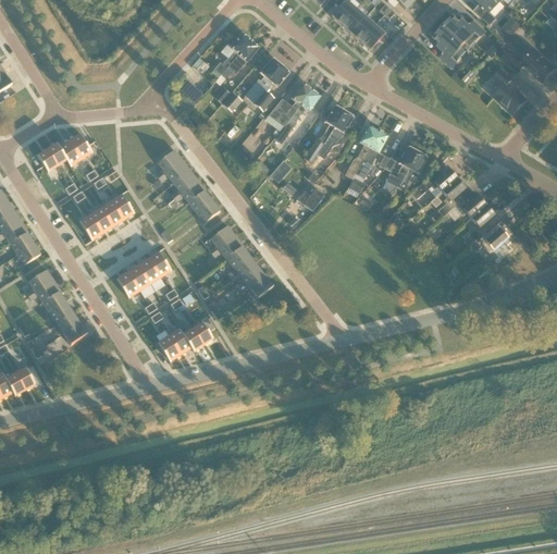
[(345,0),(332,15),(342,24),(356,8),(347,0),(345,0)]
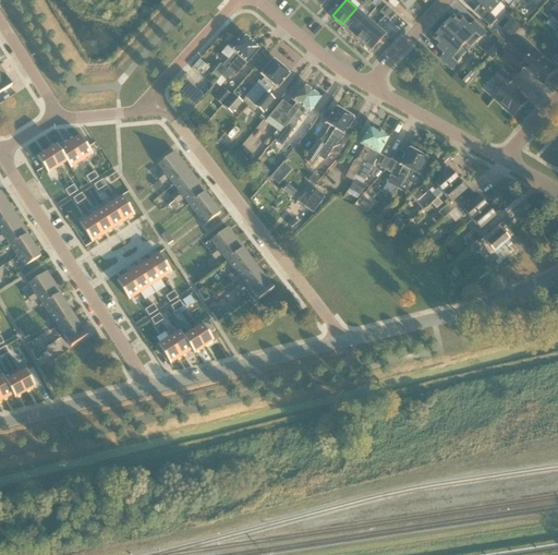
[(476,0),(486,9),(482,14),(493,24),(497,20),(490,12),(501,0),(476,0)]
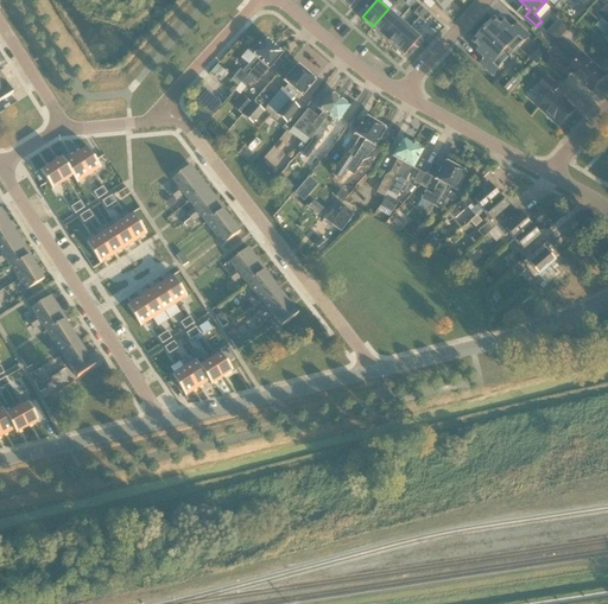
[(420,4),(413,11),(419,16),(425,8),(420,4)]
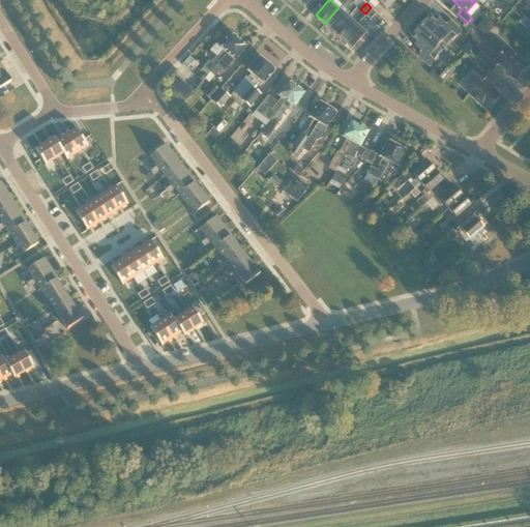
[(339,7),(325,23),(333,31),(348,16),(339,7)]
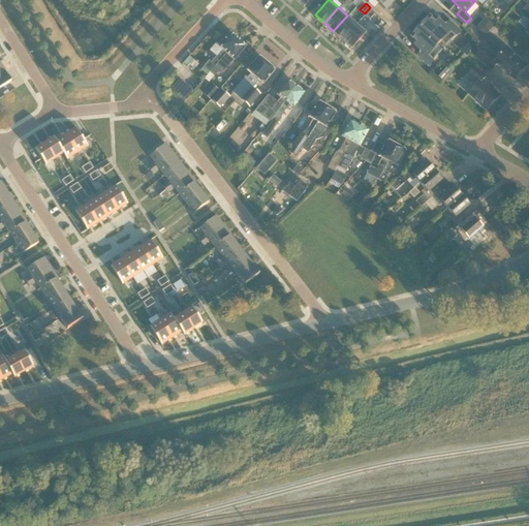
[(370,7),(365,13),(369,18),(375,11),(370,7)]
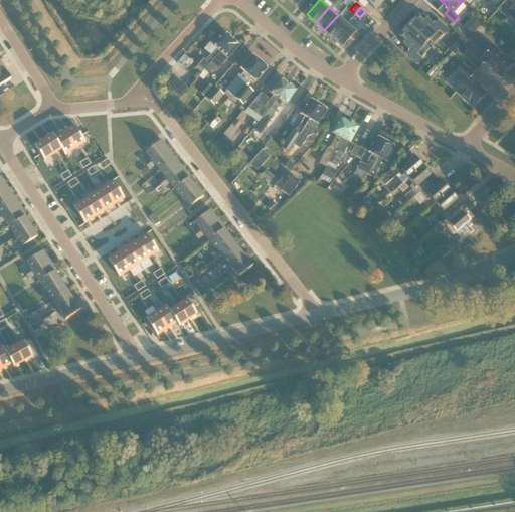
[(410,24),(427,39),(435,31),(441,37),(449,28),(438,18),(434,22),(431,20),(428,22),(419,14),(410,24)]
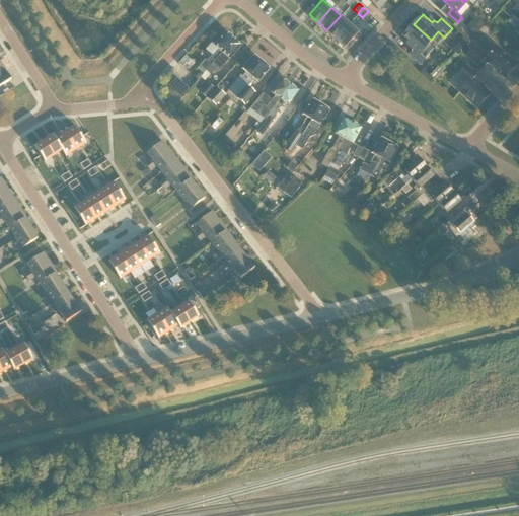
[(341,15),(326,30),(336,38),(349,22),(341,15)]
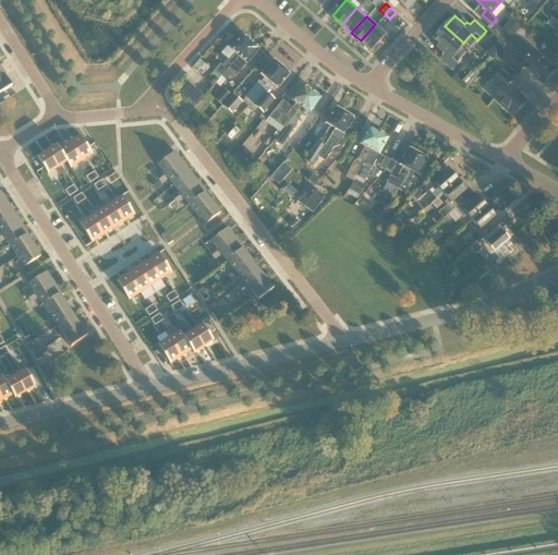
[(399,19),(395,24),(399,28),(404,23),(399,19)]
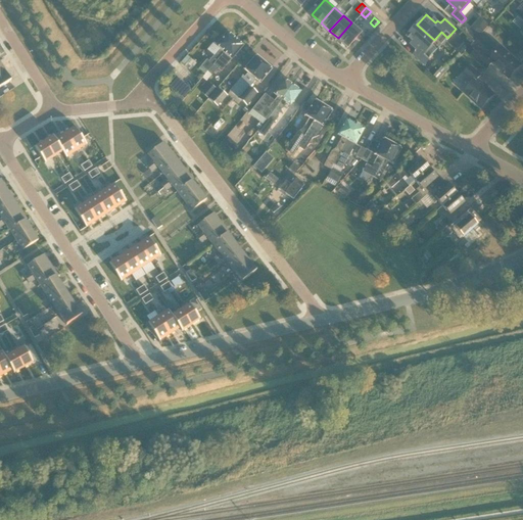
[(483,29),(488,22),(484,18),(479,25),(483,29)]
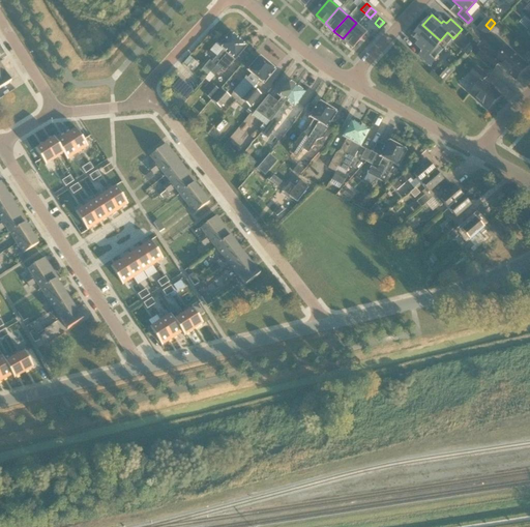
[(356,23),(343,38),(352,47),(365,31),(356,23)]
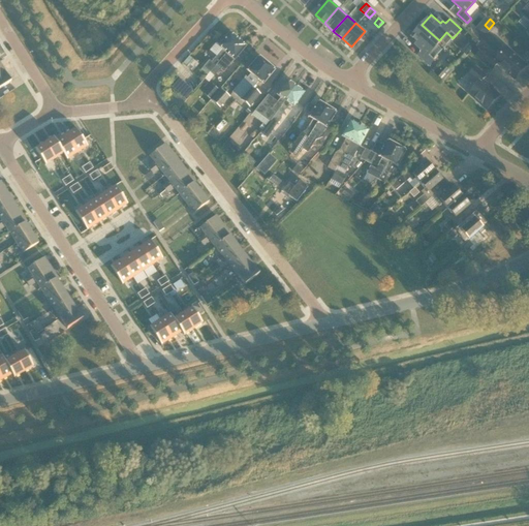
[(418,53),(430,63),(438,54),(432,49),(439,40),(422,25),(413,34),(422,42),(419,45),(423,48),(418,53)]
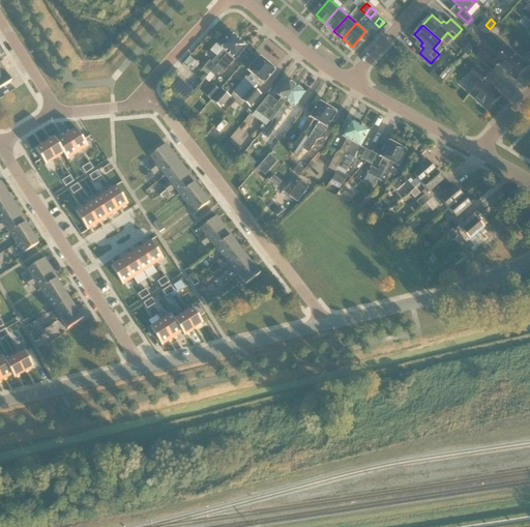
[(209,58),(203,64),(210,70),(239,37),(231,30),(219,44),(223,47),(211,60),(209,58)]
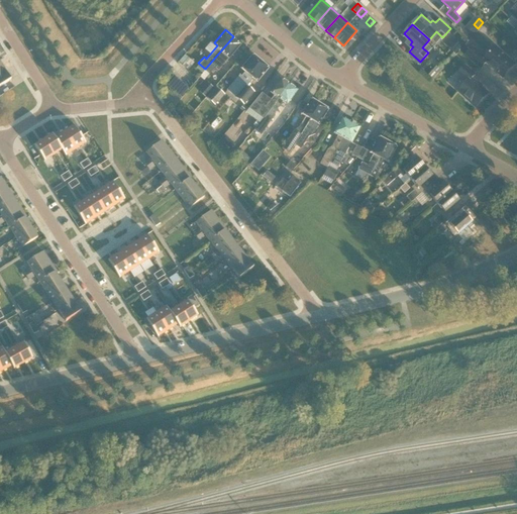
[(461,34),(457,39),(462,43),(467,38),(461,34)]
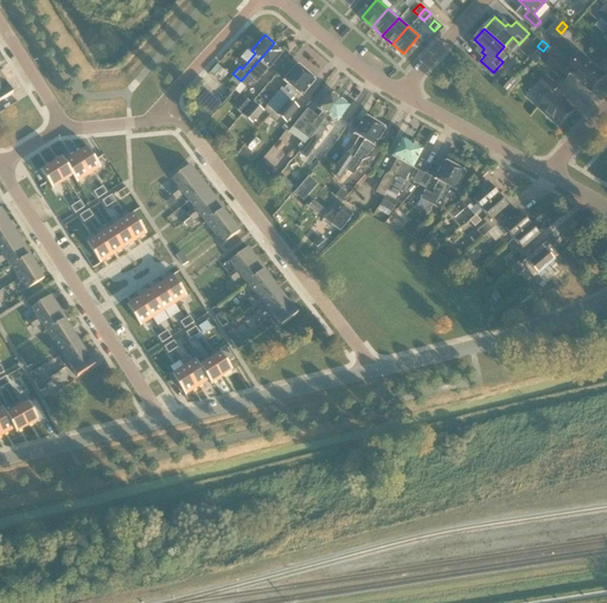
[(269,65),(282,50),(274,43),(241,81),(235,88),(240,91),(253,76),(256,79),(268,65),(269,65)]
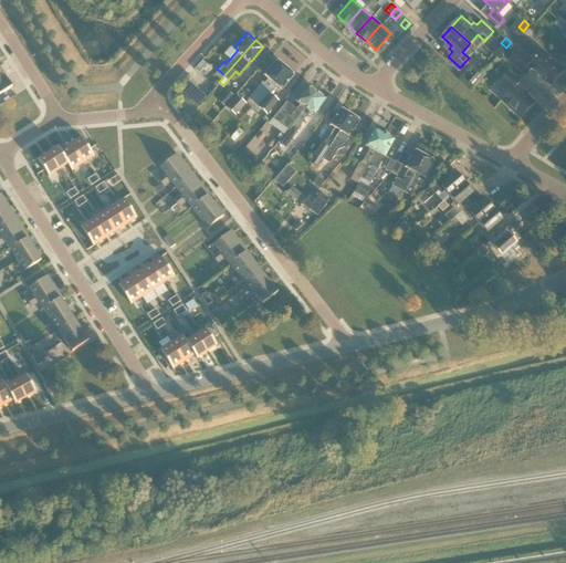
[(531,61),(530,63),(548,81),(554,75),(556,77),(565,69),(543,48),(531,61)]
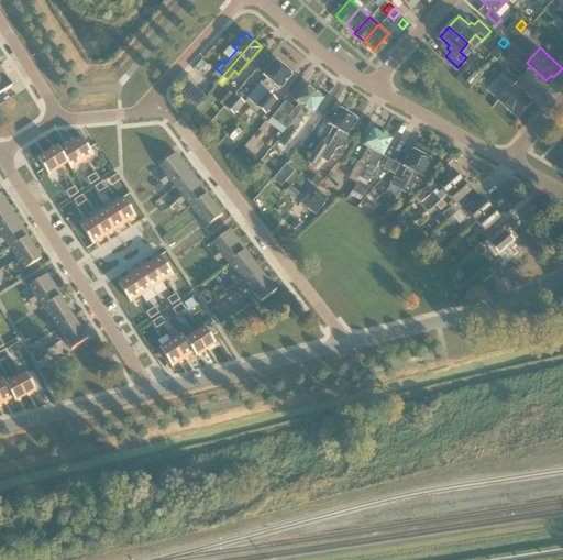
[(519,67),(527,59),(515,48),(507,57),(519,67)]
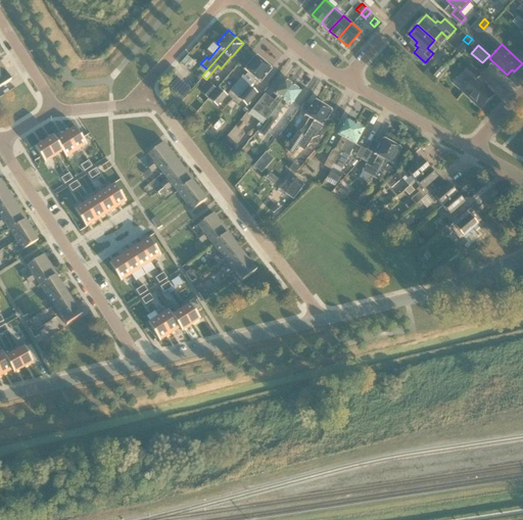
[(181,59),(187,65),(193,58),(187,53),(181,59)]
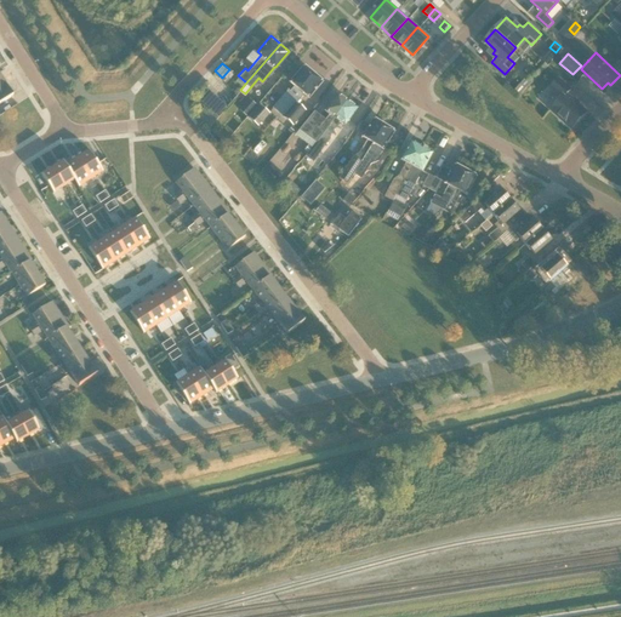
[(272,106),(279,112),(313,72),(305,63),(290,80),(294,83),(290,89),(288,87),(272,106)]
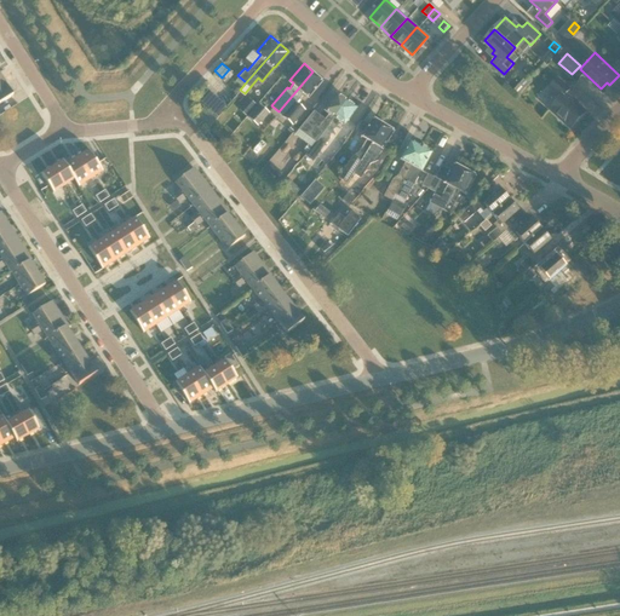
[(283,120),(286,116),(293,122),(305,108),(297,101),(304,92),(309,96),(322,79),(313,72),(279,111),(276,114),(283,120)]
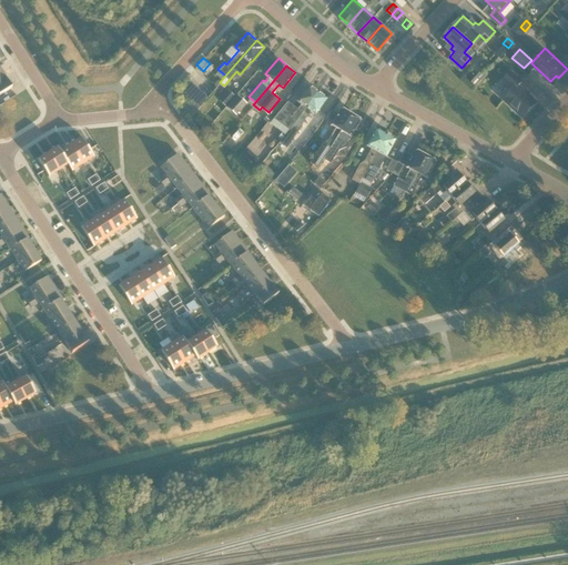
[(518,110),(524,115),(537,101),(518,84),(523,80),(511,69),(504,78),(514,87),(504,97),(513,104),(513,108),(516,110),(518,110)]
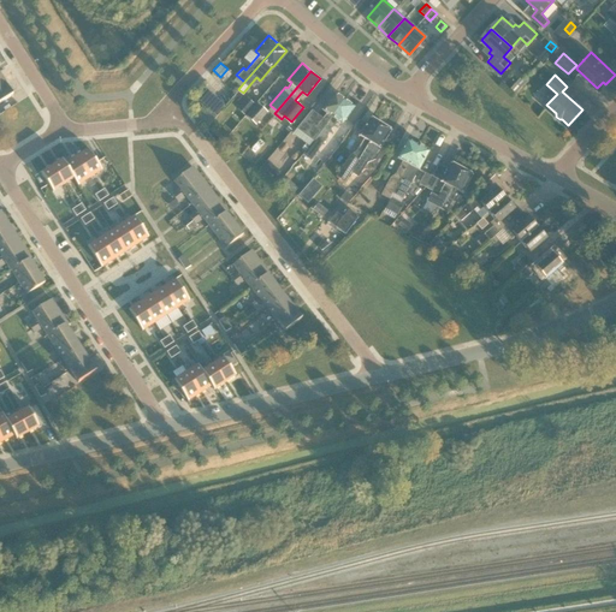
[(0,100),(13,93),(5,81),(0,83),(0,100)]
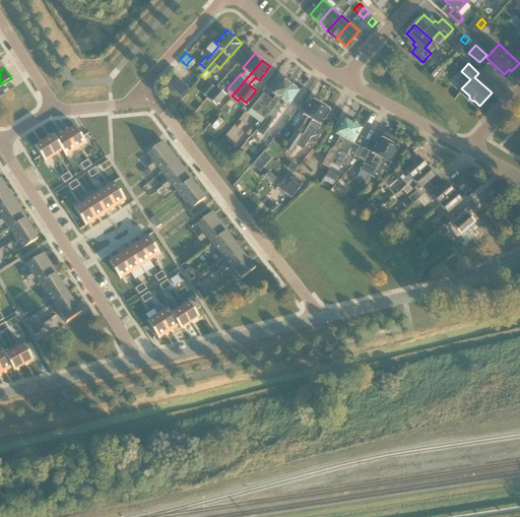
[(166,83),(183,97),(190,87),(175,73),(166,83)]
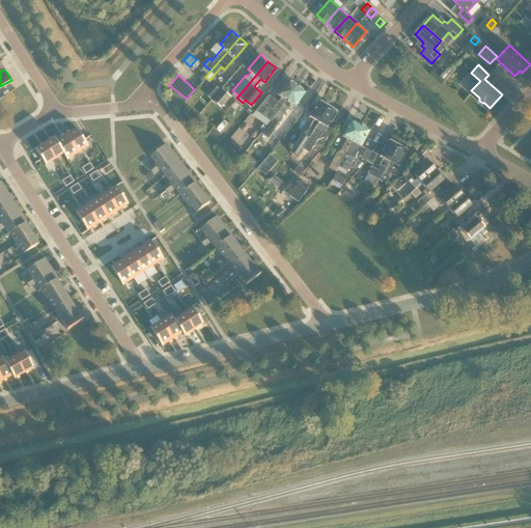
[(271,120),(297,84),(288,78),(278,92),(282,95),(279,101),(269,92),(256,109),(271,120)]
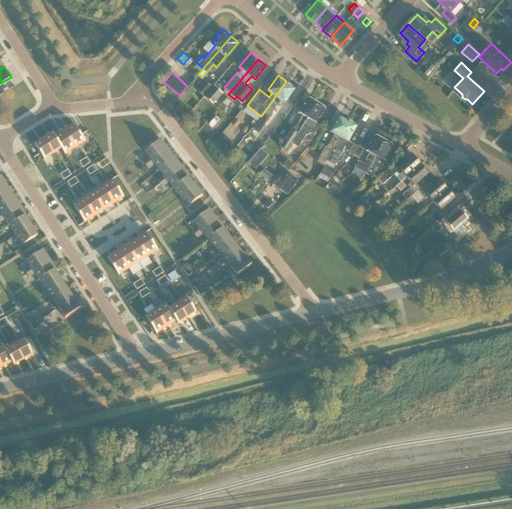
[(203,94),(211,85),(205,79),(197,89),(203,94)]
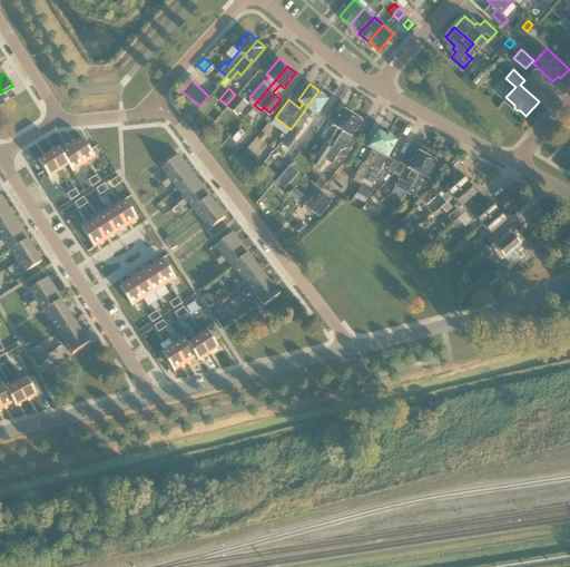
[(316,113),(328,97),(318,90),(291,129),(286,134),(282,138),(281,140),(287,146),(303,126),(304,120),(312,109),(316,113)]
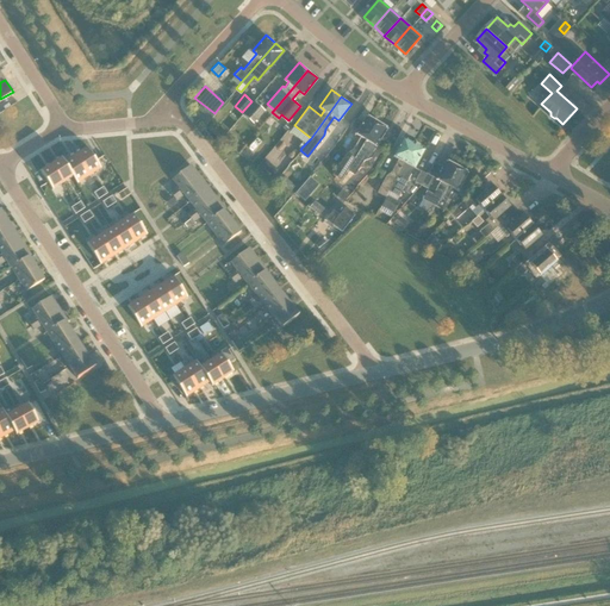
[(244,112),(254,120),(265,108),(255,100),(244,112)]
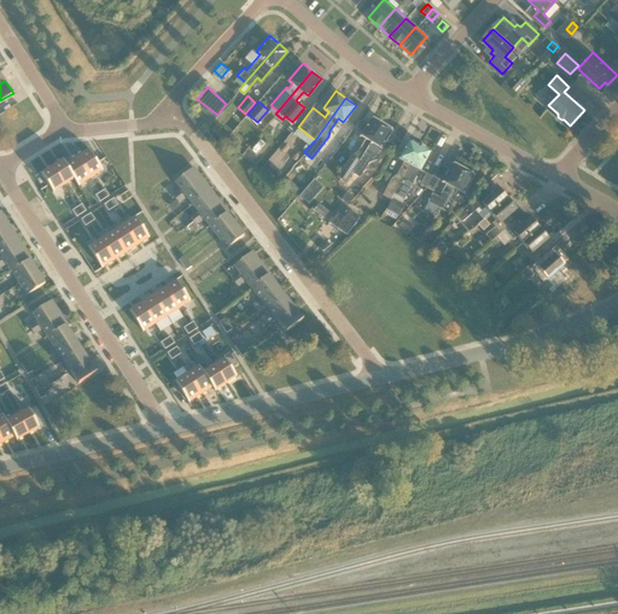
[(363,153),(382,122),(372,116),(361,134),(366,136),(357,150),(353,153),(338,175),(345,180),(351,170),(363,153)]
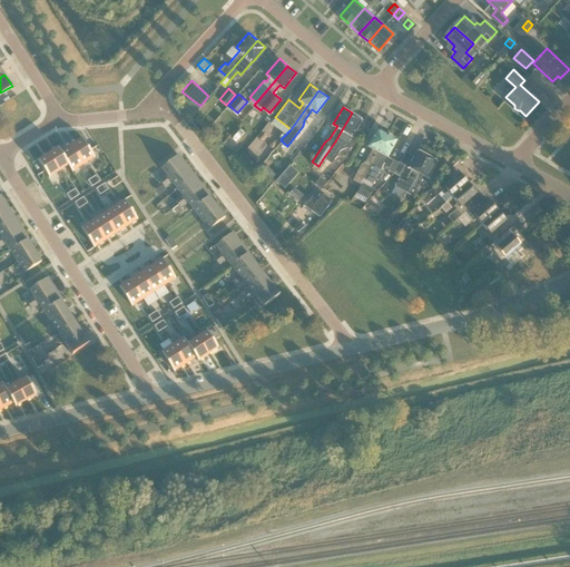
[(332,162),(341,148),(347,146),(352,138),(352,135),(362,118),(352,113),(335,142),(324,157),(332,162)]
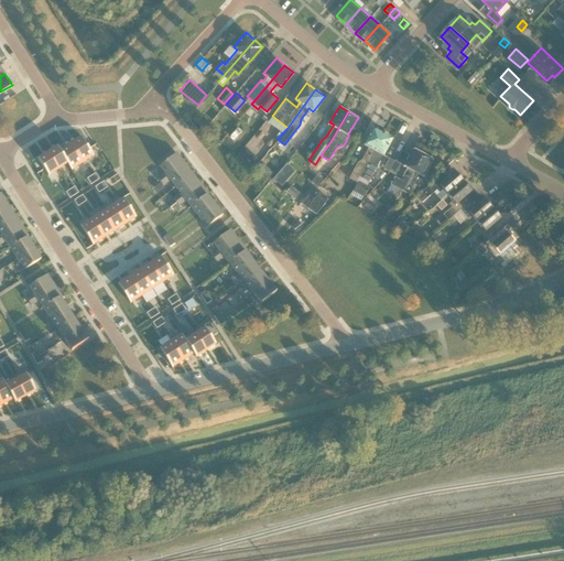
[(367,160),(383,131),(373,126),(364,142),(369,146),(367,149),(362,158),(357,161),(349,176),(357,180),(367,160)]
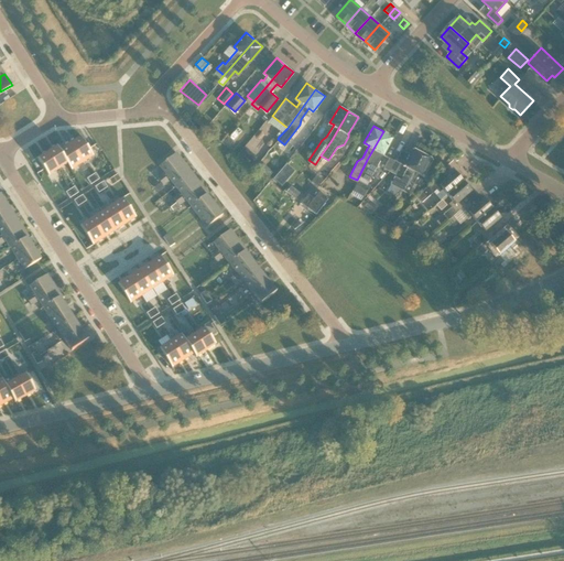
[(369,190),(373,182),(369,181),(383,153),(392,137),(383,131),(367,160),(357,180),(355,182),(369,190)]
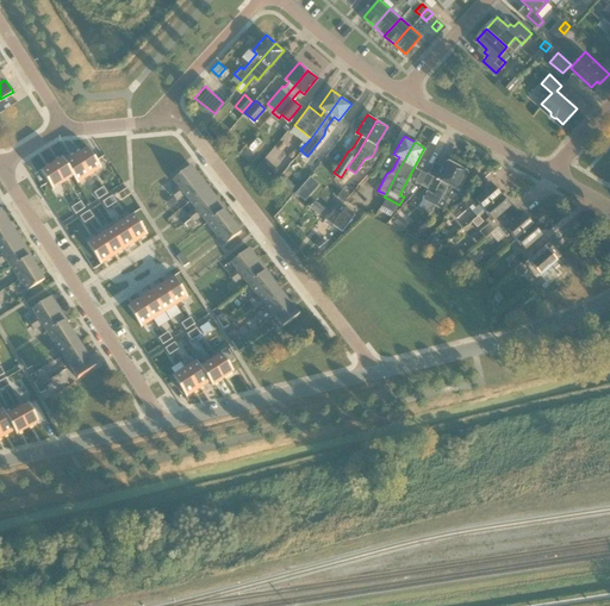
[(87,144),(75,151),(89,173),(101,166),(87,144)]
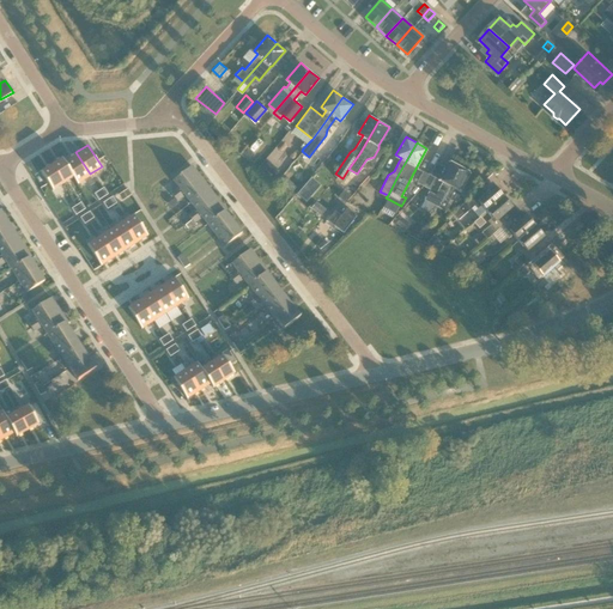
[(165,176),(192,156),(188,150),(177,159),(171,152),(149,170),(157,181),(159,180),(164,186),(169,182),(165,176)]
